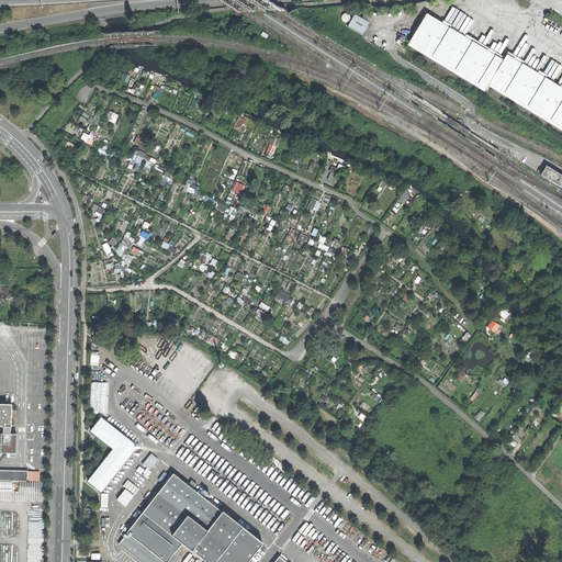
[(490,83),(561,126),(561,87),(507,55),(504,60),(502,60),(427,14),(409,43),(486,89),(490,83)]
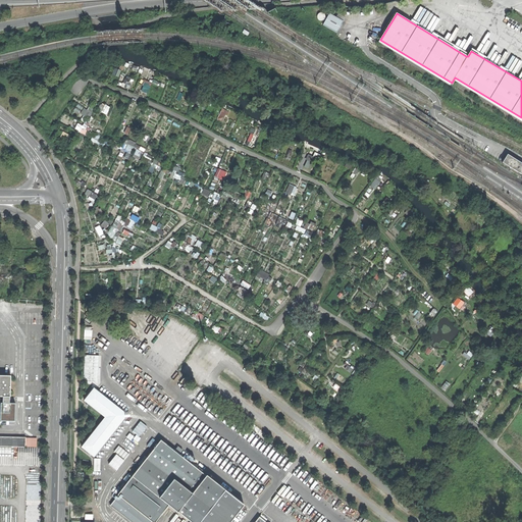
[(336,34),(344,22),(336,18),(329,14),(323,25),(336,34)]
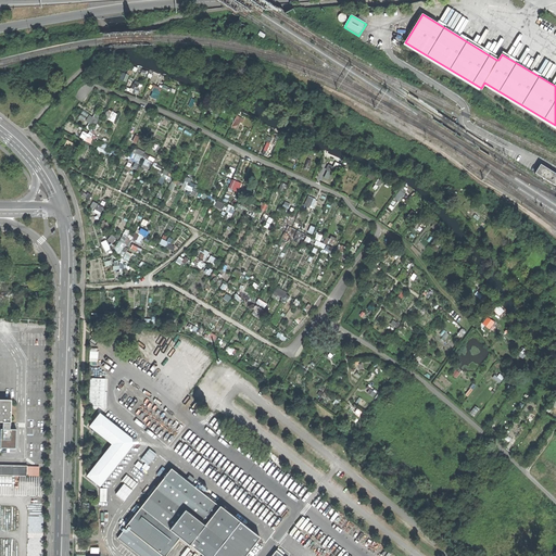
[(98,118),(91,115),(88,121),(93,124),(98,118)]
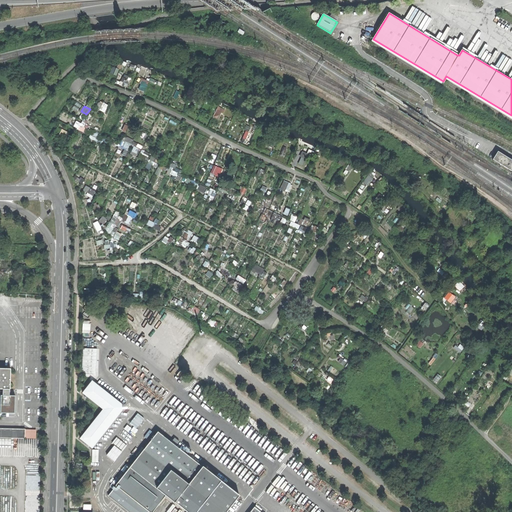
[(75,128),(85,131),(88,125),(78,121),(75,128)]
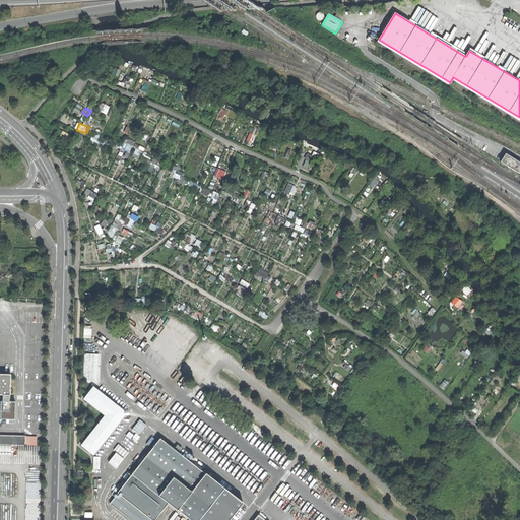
[(500,163),(519,175),(519,164),(505,154),(500,163)]
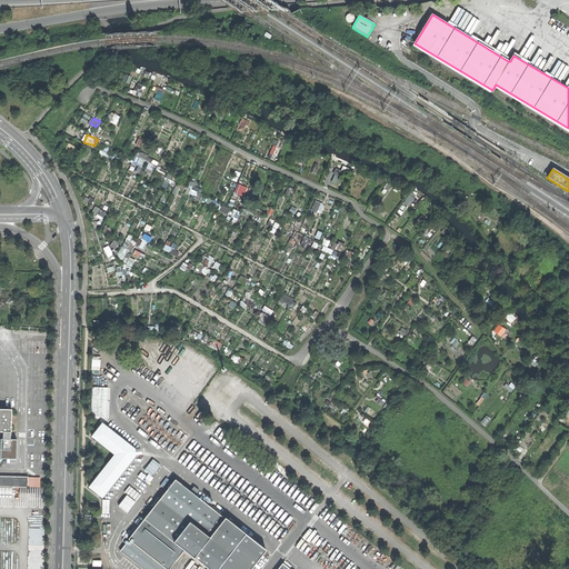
[(97,206),(95,212),(99,213),(97,217),(103,220),(108,211),(97,206)]
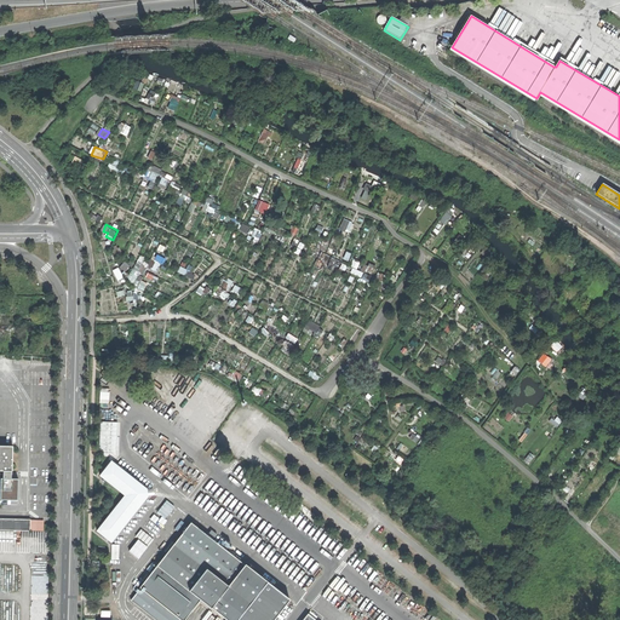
[(115,270),(120,281),(126,279),(122,268),(115,270)]
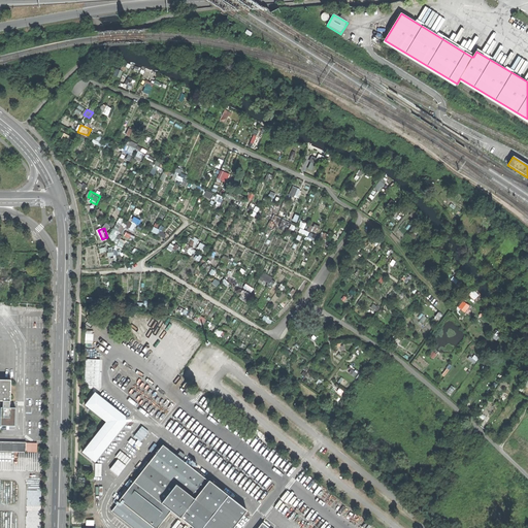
[(102,377),(102,359),(89,359),(89,365),(97,366),(96,377),(102,377)]
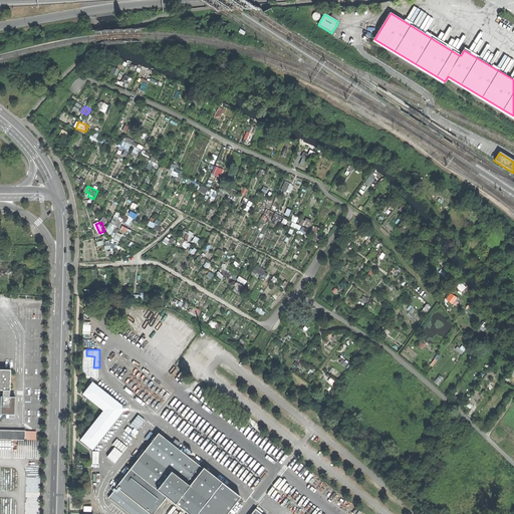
[(0,391),(10,391),(10,381),(10,370),(0,369),(0,391)]
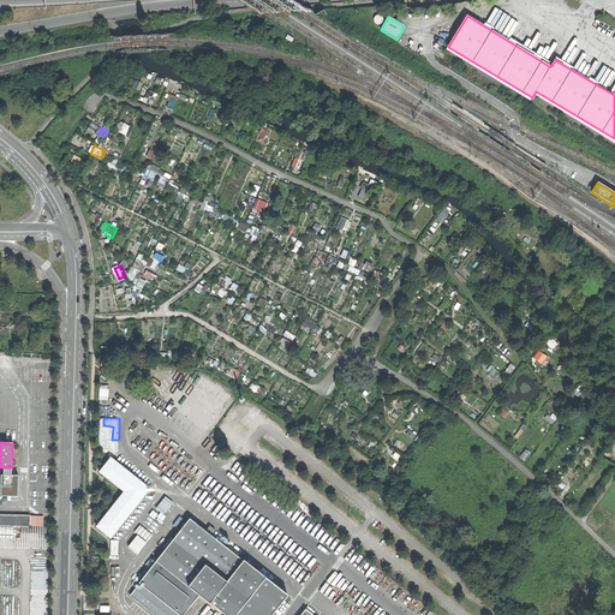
[(96,527),(111,538),(147,493),(147,487),(111,458),(99,472),(124,493),(96,527)]
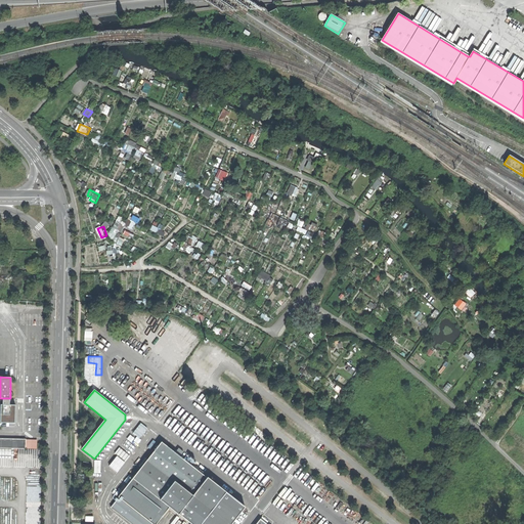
[(26,439),(0,438),(0,448),(26,449),(26,439)]
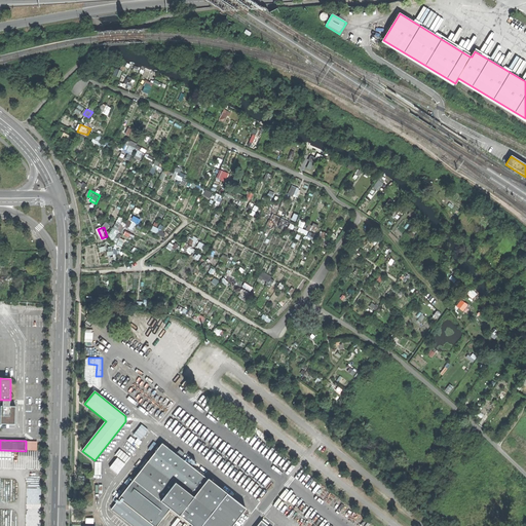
[(207,480),(162,444),(119,498),(120,499),(112,510),(133,525),(156,525),(170,509),(179,516),(179,515),(192,525),(231,525),(246,509),(214,483),(216,481),(212,478),(210,480),(208,479),(207,480)]
